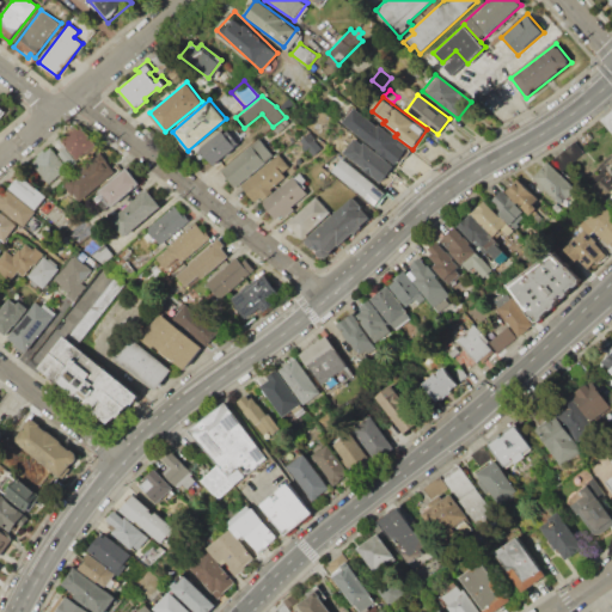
[(353,108),(407,148),(395,164),(341,123),(353,108)]
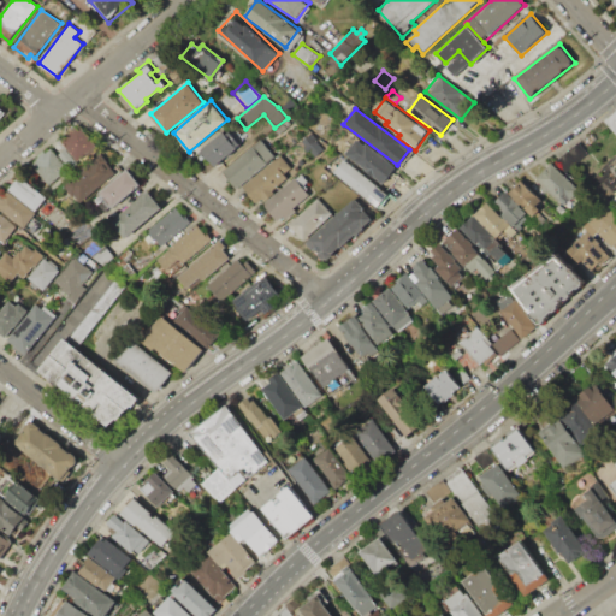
[(604,124),(615,136),(615,110),(605,119),(604,124)]
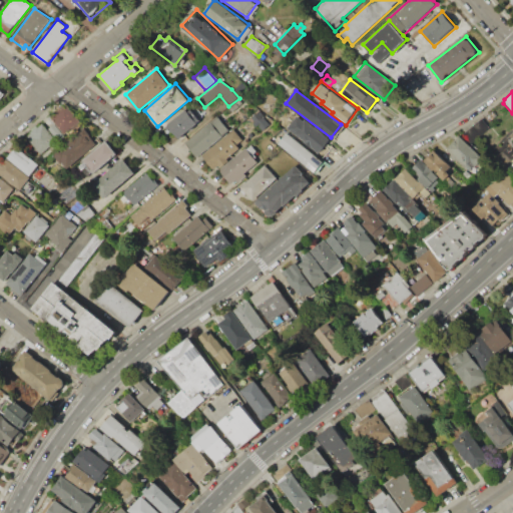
[(233,111),(230,108),(239,99),(242,102),(233,111)]
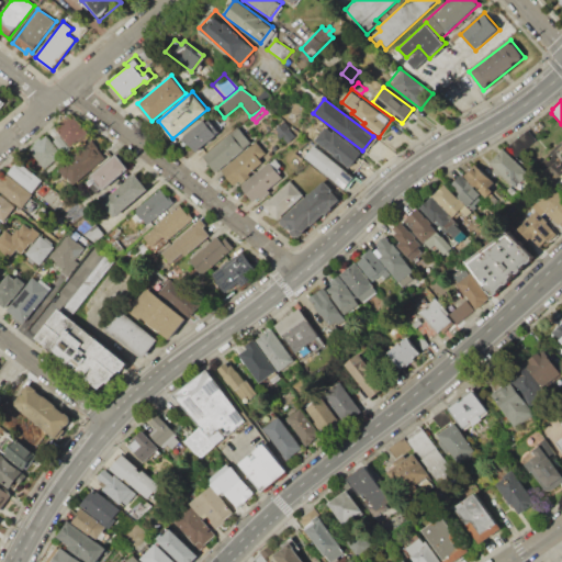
[(56,128),(70,147),(82,138),(85,142),(90,138),(87,135),(89,133),(74,113),(68,117),(67,115),(62,120),(64,123),(56,128)]
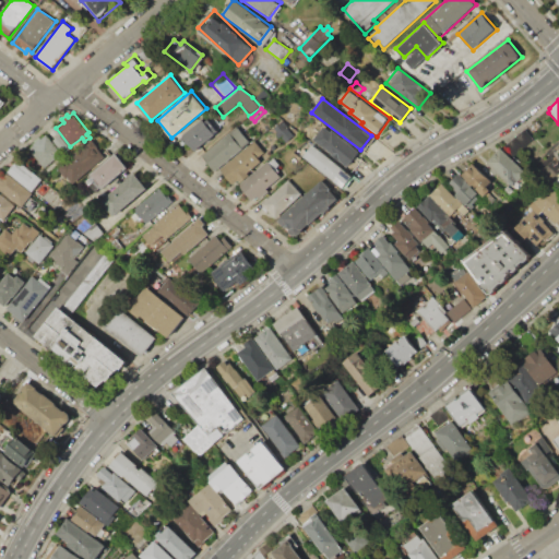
[(202,118),(204,121),(209,117),(219,129),(195,150),(188,142),(186,144),(180,138),(202,118)]
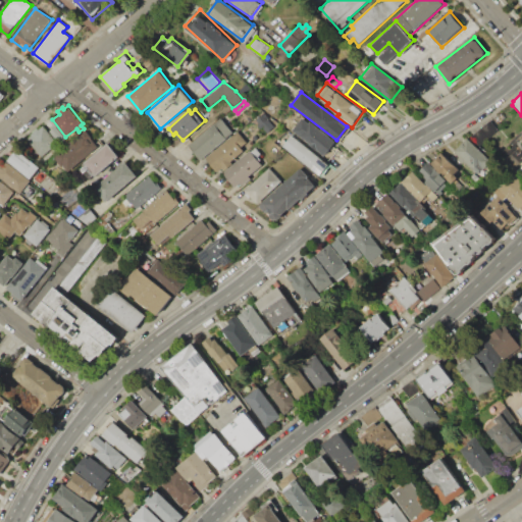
[(264,112),(270,117),(268,119),(274,125),(267,134),(255,121),(264,112)]
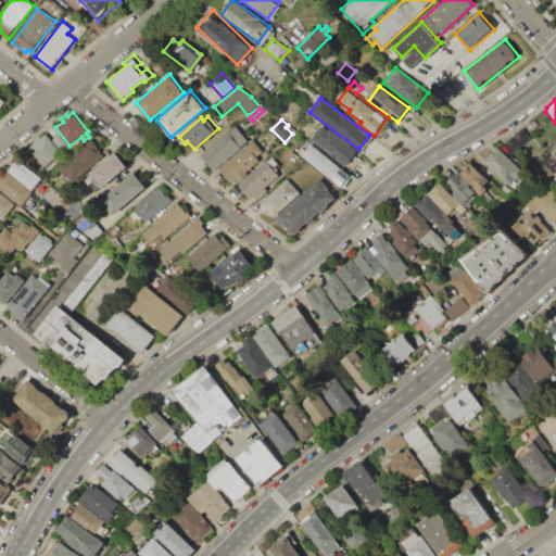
[(237,124),(250,140),(214,171),(201,155),(237,124)]
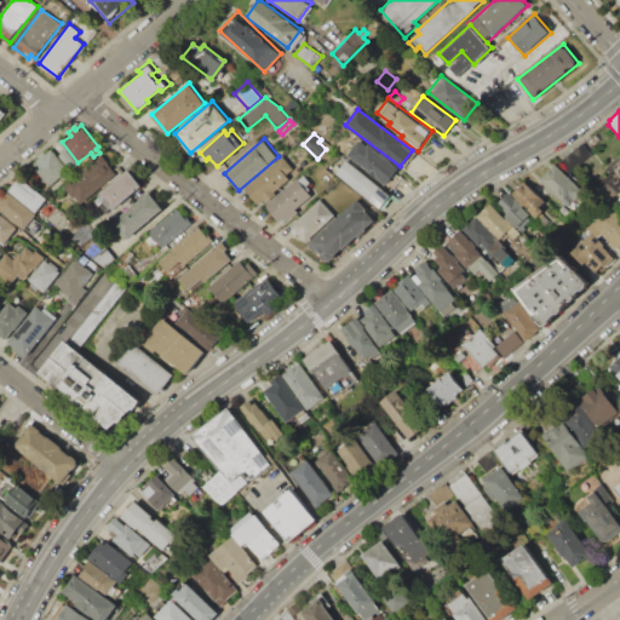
[(359,141),(366,147),(368,144),(399,167),(386,184),(348,155),(359,141)]
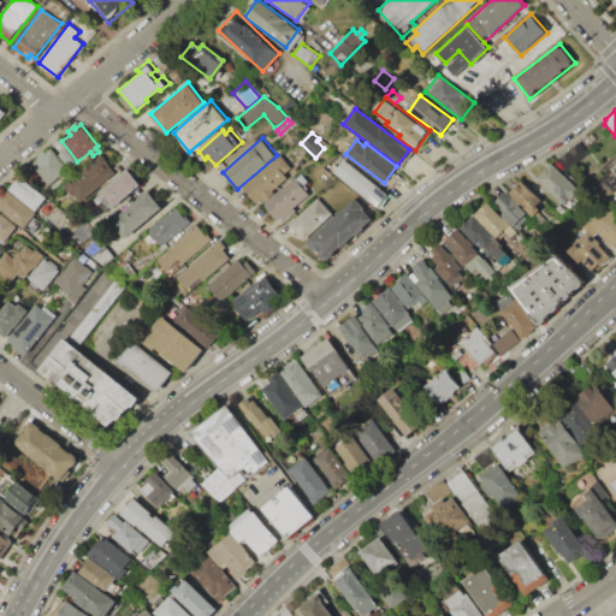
[(555,159),(564,172),(588,154),(579,141),(555,159)]
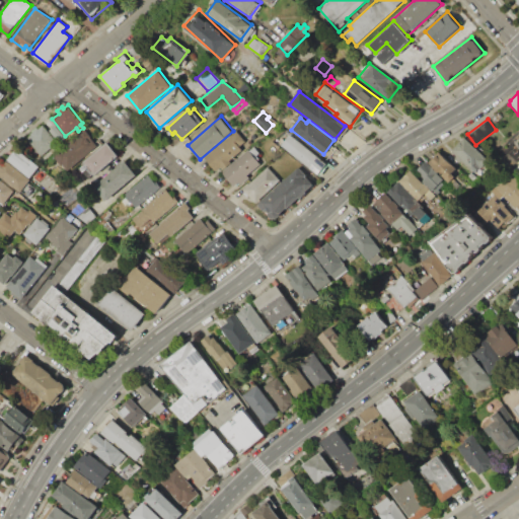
[(26,136),(42,155),(59,142),(44,123),(26,136)]
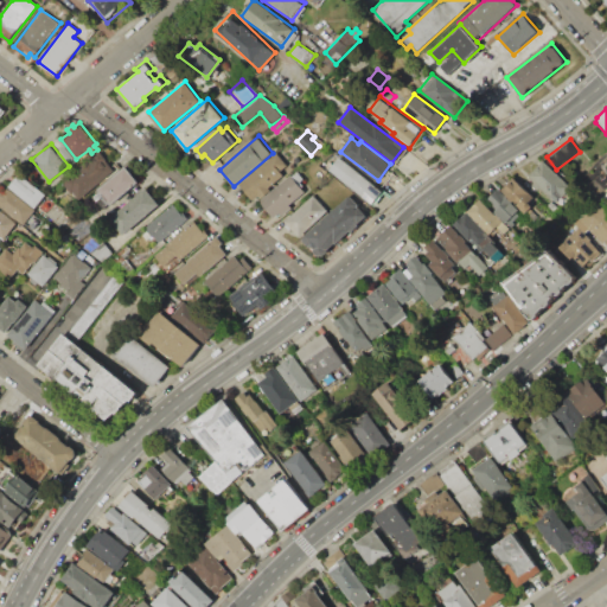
[(58,152),(66,161),(69,160),(74,165),(77,163),(65,146),(58,152)]
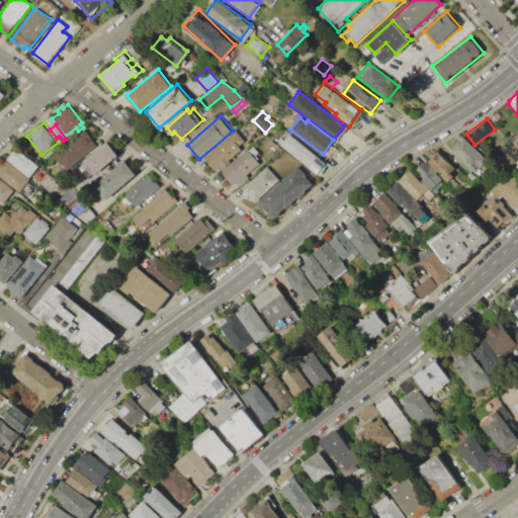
[(85,128),(95,141),(97,139),(102,145),(93,153),(91,151),(68,169),(63,162),(61,164),(54,154),(85,128)]
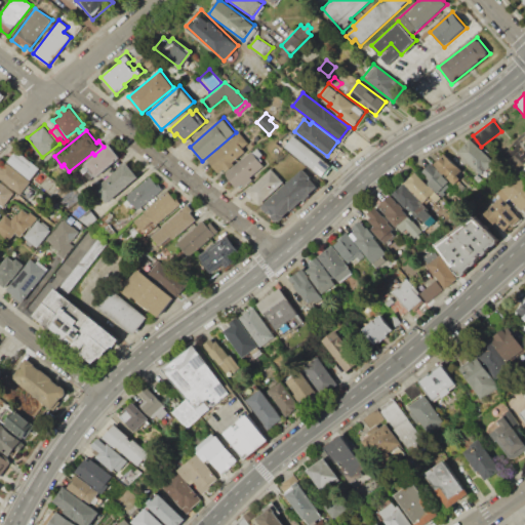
[(207,158),(219,172),(245,151),(243,149),(249,144),(240,131),(207,158)]
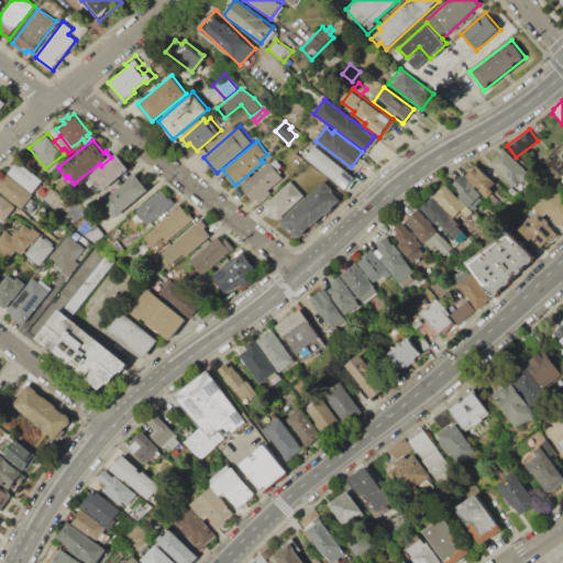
[(313,145),(354,178),(345,190),(304,157),(313,145)]
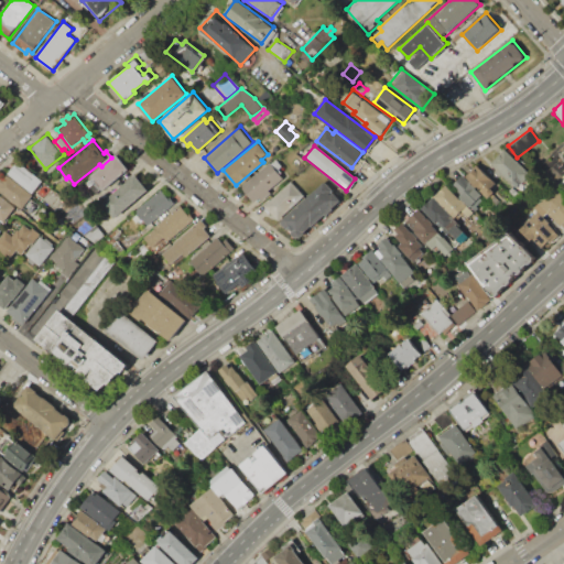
[(505,149),(529,176),(517,187),(512,183),(510,184),(496,169),(492,171),(487,165),(505,149)]
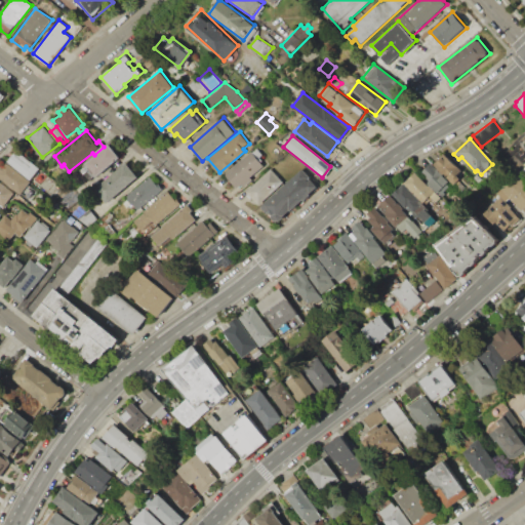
[(85,164),(96,176),(120,157),(109,144),(85,164)]
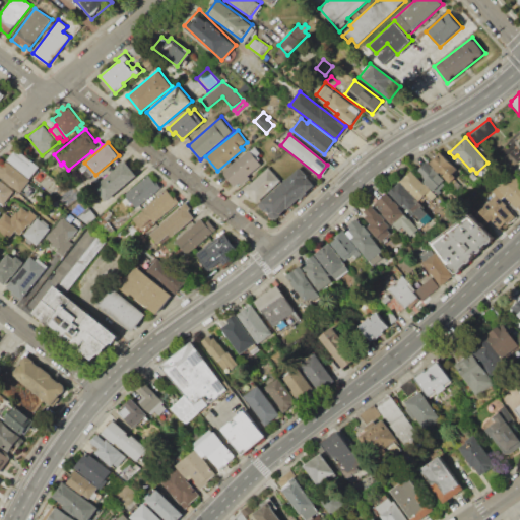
[(8,159),(30,178),(40,167),(17,148),(8,159)]
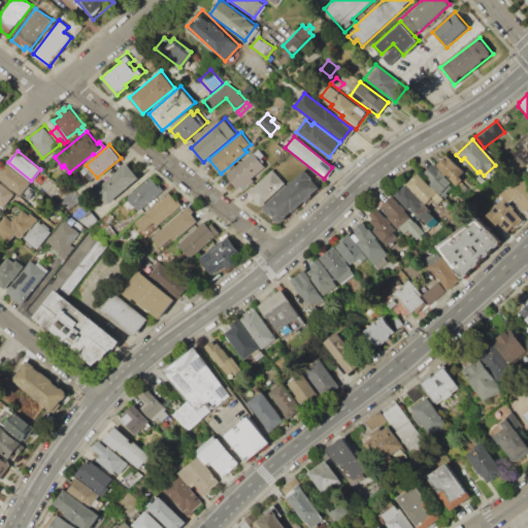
[(252,152),(265,167),(253,177),(255,180),(245,188),(243,186),(239,190),(226,174),(252,152)]
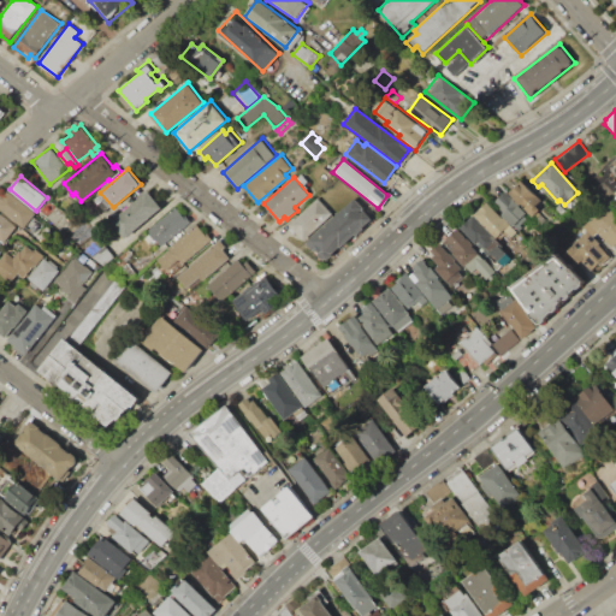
[(532,217),(539,209),(535,206),(542,200),(531,189),(527,191),(519,183),(511,190),(521,201),(519,203),(532,217)]
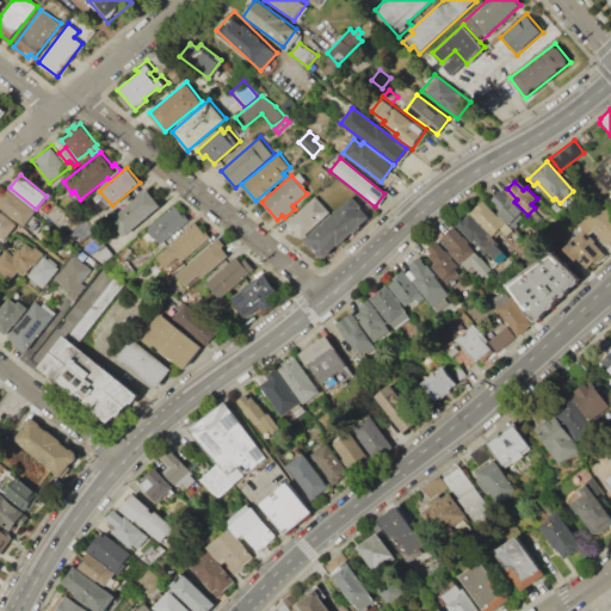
[(0,205),(24,226),(36,211),(7,189),(2,195),(0,193),(0,205)]
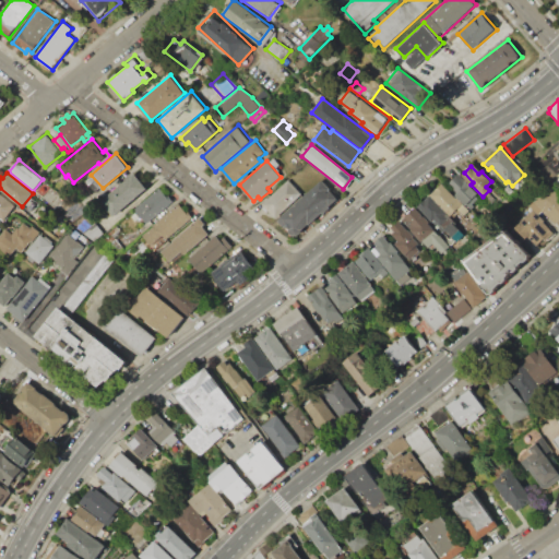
[(103,202),(116,216),(147,189),(134,174),(103,202)]
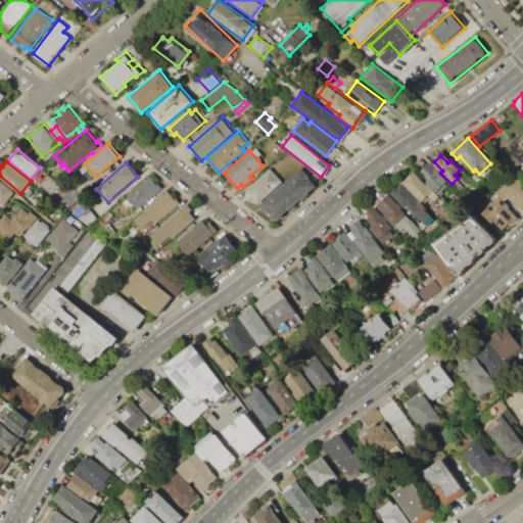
[(428,162),(446,181),(444,183),(447,185),(439,192),(438,191),(436,191),(426,181),(427,180),(419,172),(428,162)]
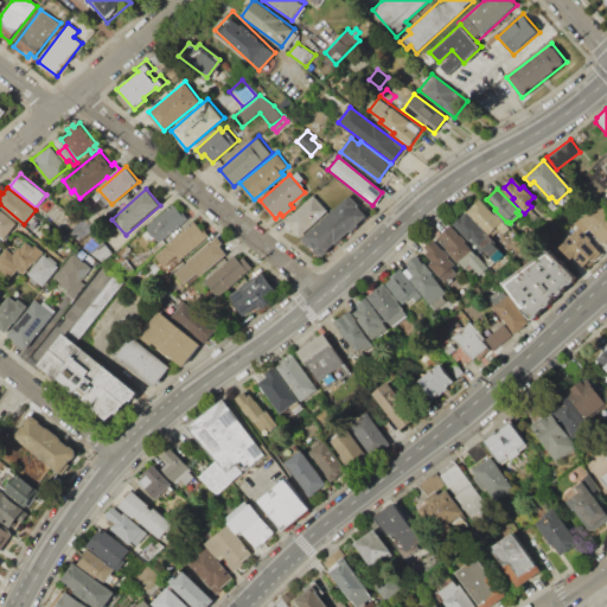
[(285,221),(300,236),(330,210),(314,193),(285,221)]
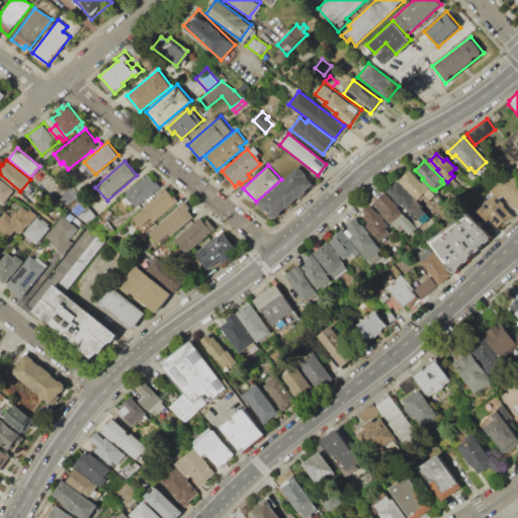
[(297,166),(314,182),(274,221),(258,203),(297,166)]
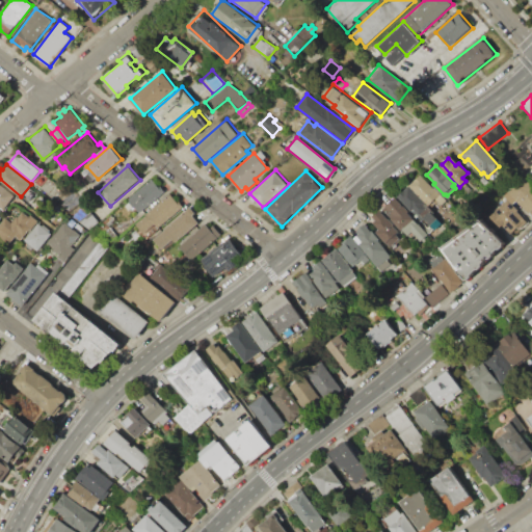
[(422,175),(447,200),(441,206),(434,200),(429,205),(409,186),(422,175)]
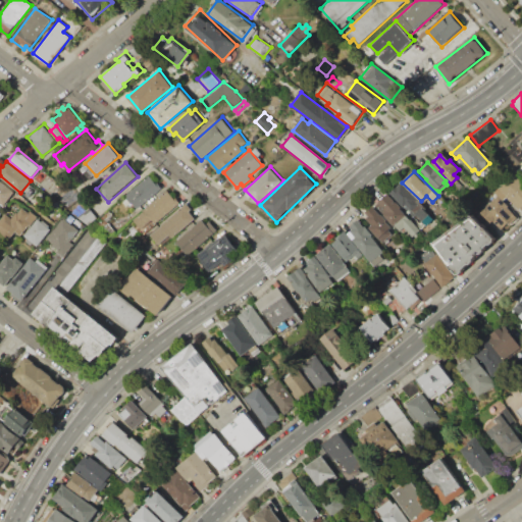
[(509,174),(521,188),(521,206),(519,209),(516,207),(515,208),(507,199),(505,200),(493,189),(509,174)]
